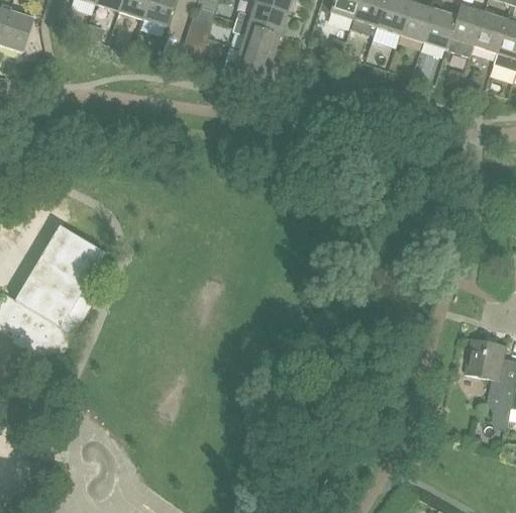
[(97,0),(96,3),(119,10),(122,0),(97,0)]
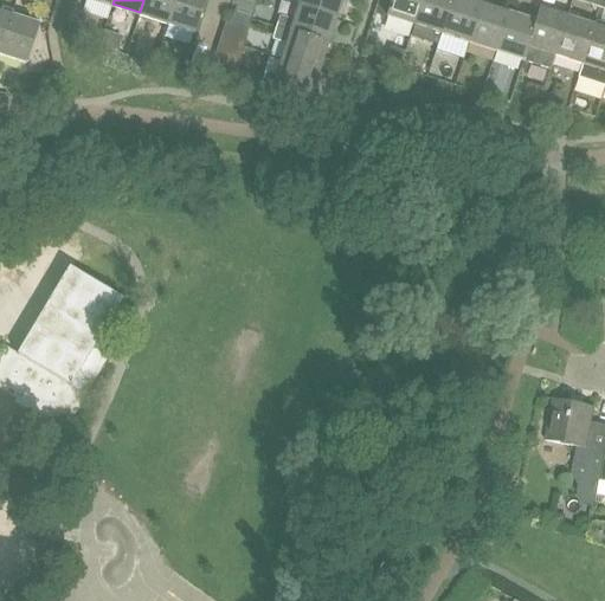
[(143,0),(140,12),(167,21),(174,0),(143,0)]
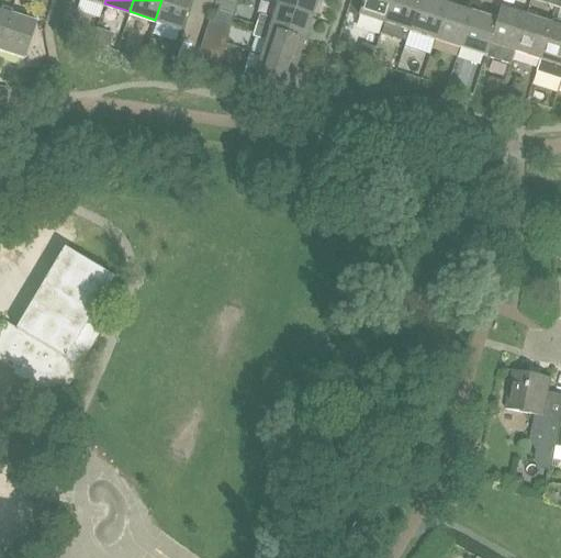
[(181,29),(190,0),(161,0),(155,20),(181,29)]
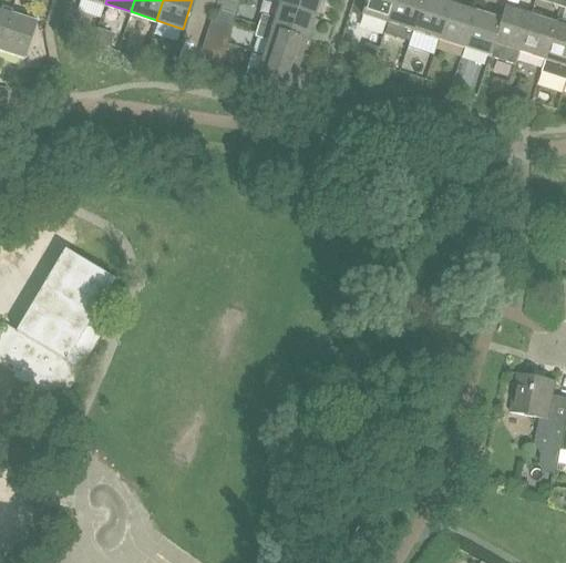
[(279,0),(279,1),(316,12),(318,4),(320,0),(279,0)]
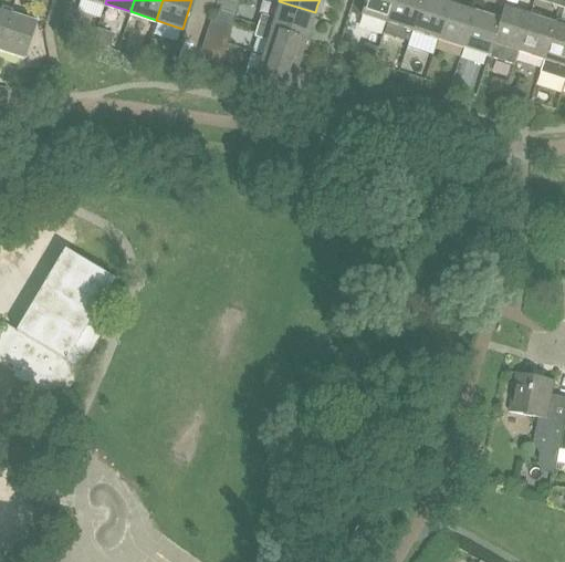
[(365,0),(362,12),(387,20),(394,0),(365,0)]
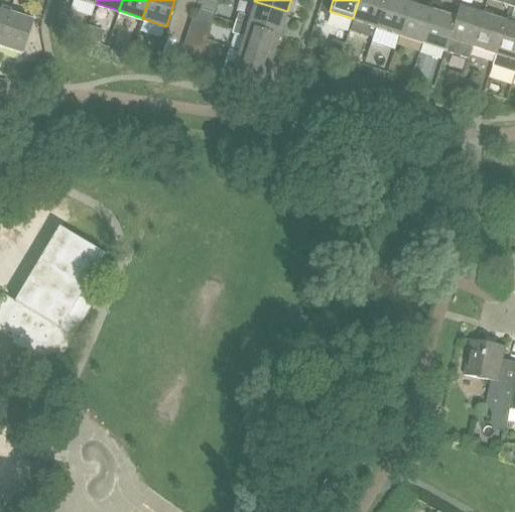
[(359,0),(353,18),(376,26),(384,0),(359,0)]
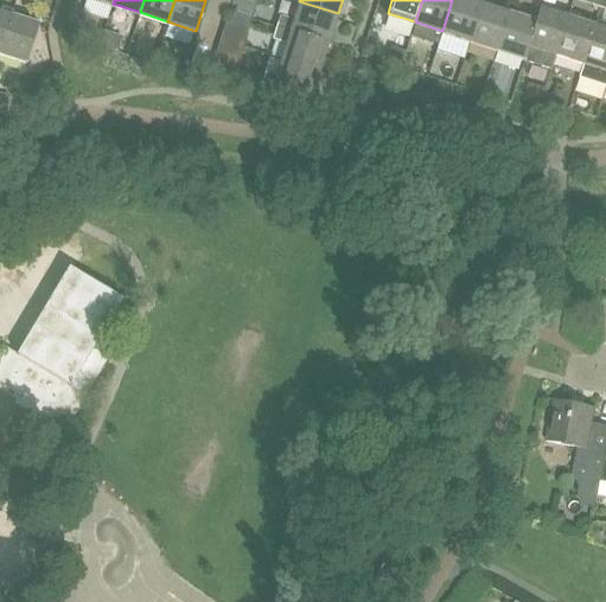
[(483,1),(482,0),(452,0),(442,31),(470,39),(483,1)]
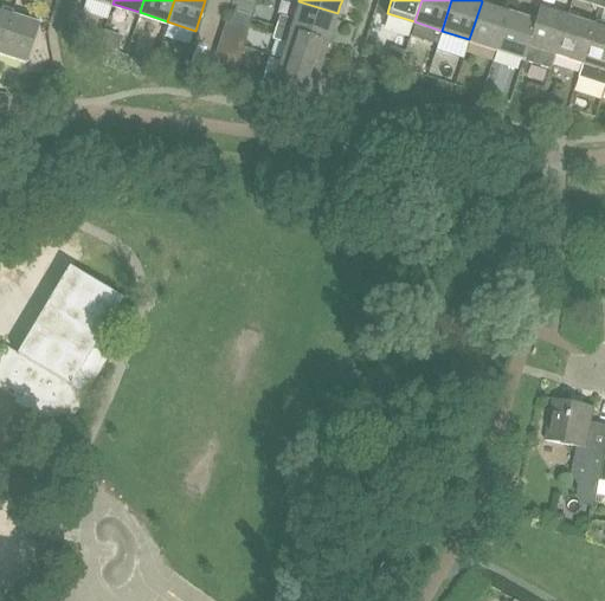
[(509,10),(508,10),(493,5),(494,0),(481,0),(482,1),(469,39),(496,49),(509,10)]
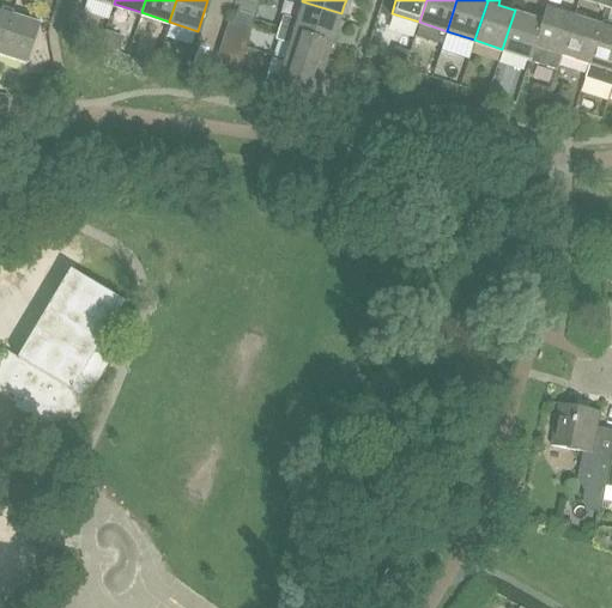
[(559,2),(552,0),(549,0),(546,5),(541,19),(543,19),(534,44),(531,58),(549,64),(553,50),(562,53),(574,14),(557,8),(559,2)]
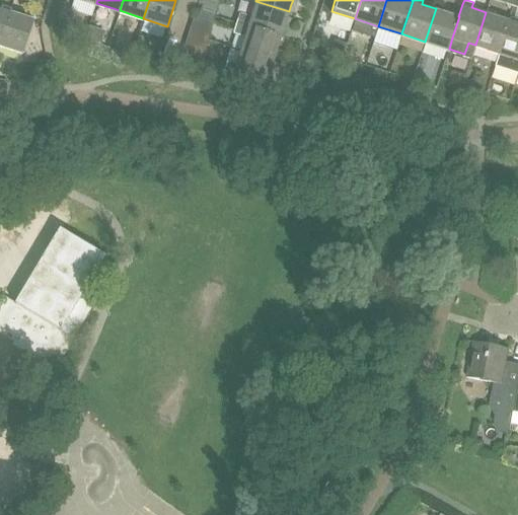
[(203,1),(200,8),(216,13),(218,6),(203,1)]
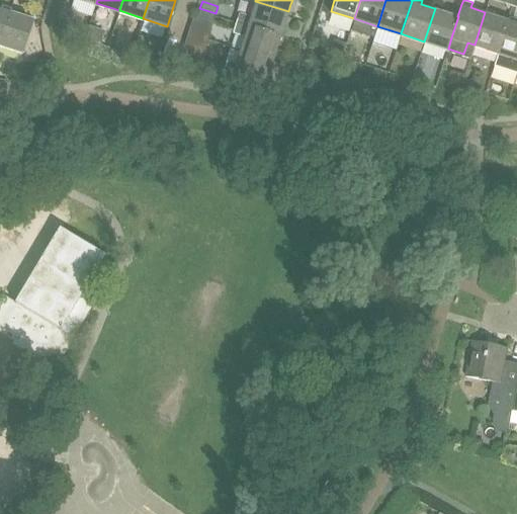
[(280,35),(288,11),(255,1),(251,14),(240,10),(237,20),(280,35)]
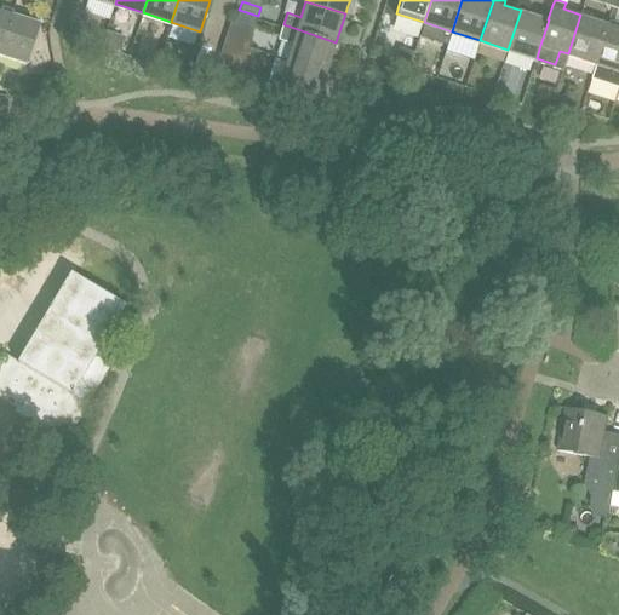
[(0,50),(12,13),(15,7),(4,4),(1,10),(0,9),(0,50)]
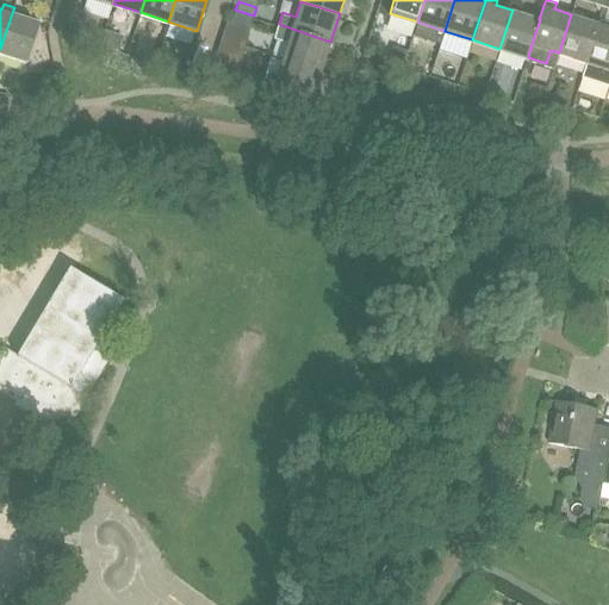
[(540,19),(539,19),(523,13),(524,7),(514,4),(511,10),(513,10),(499,49),(528,57),(532,44),(540,19)]
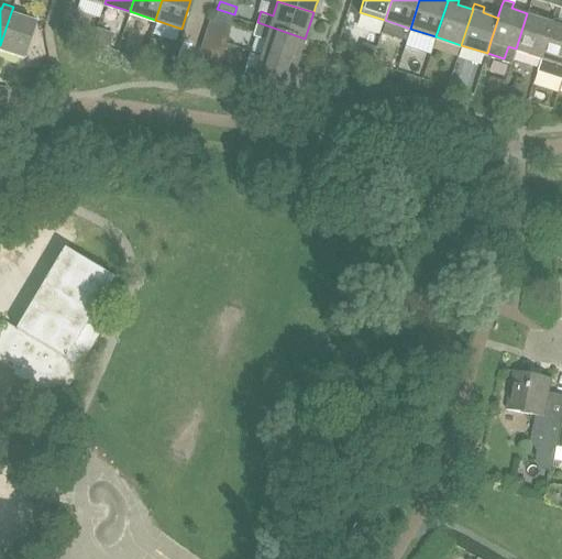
[(552,21),(537,17),(539,10),(529,7),(527,13),(516,48),(541,57),(552,21)]
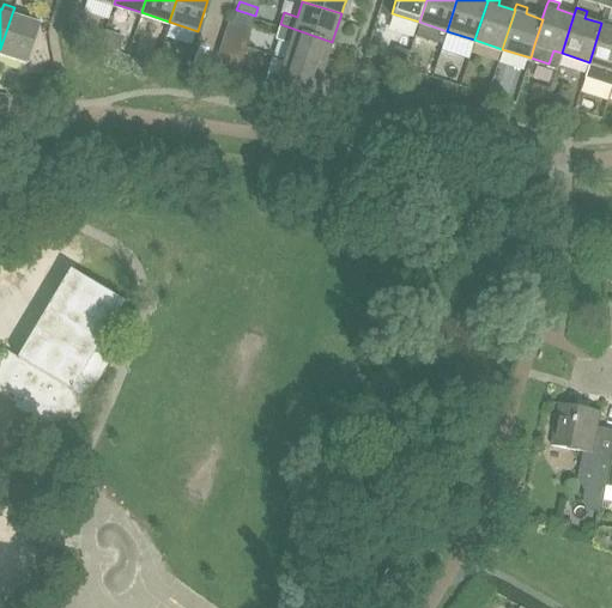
[(236,10),(234,19),(252,25),(255,16),(236,10)]
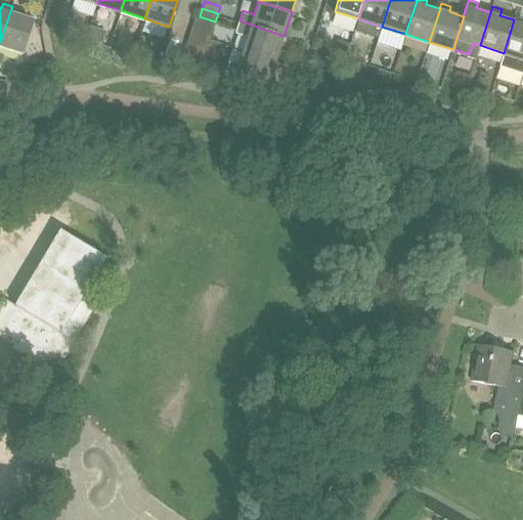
[(10,11),(0,42),(0,44),(24,52),(36,13),(27,10),(25,15),(10,11)]
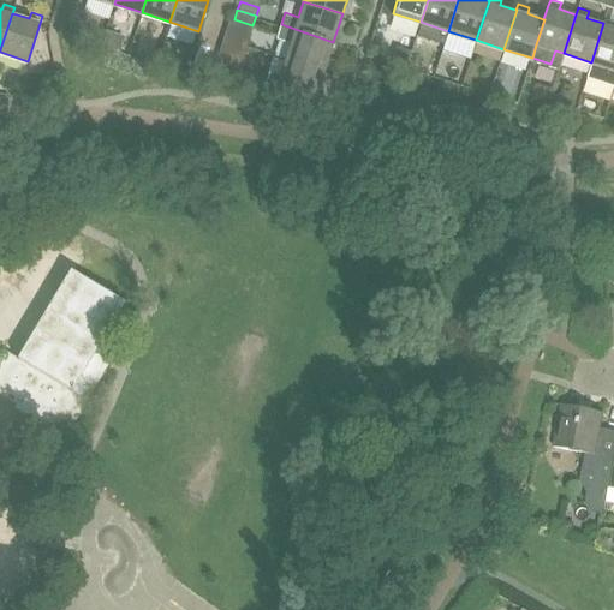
[(613,19),(606,17),(603,23),(591,63),(588,75),(613,84),(613,19)]
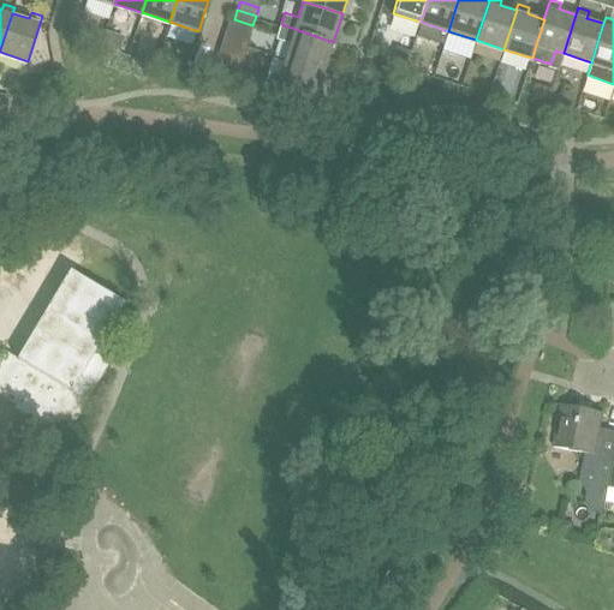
[(325,70),(333,42),(281,24),(278,33),(281,39),(291,41),(285,57),(325,70)]
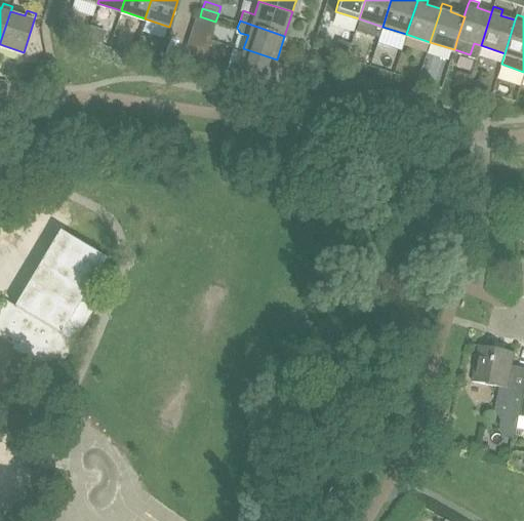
[(196,68),(198,61),(202,62),(205,53),(190,48),(185,64),(196,68)]
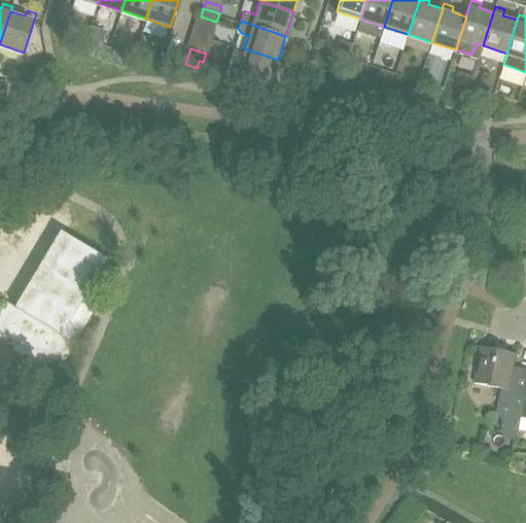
[(270,83),(278,60),(244,48),(240,62),(232,59),(228,70),(270,83)]
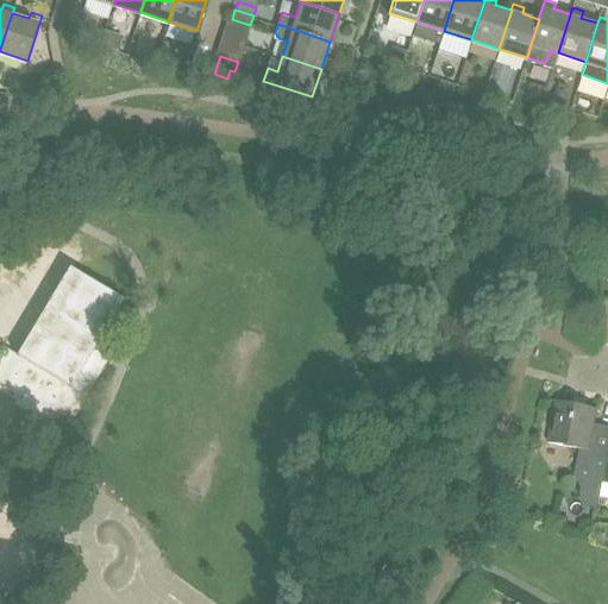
[(553,92),(551,98),(550,100),(569,107),(570,104),(572,95),(570,94),(568,93),(569,90),(558,87),(556,90),(556,92),(553,92)]
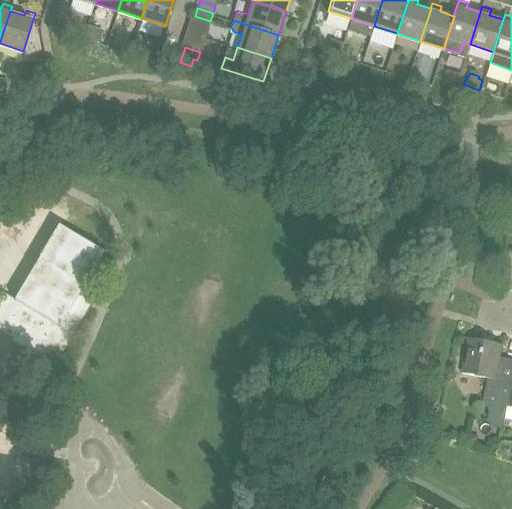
[(2,289),(0,292),(0,326),(56,360),(95,295),(82,287),(103,250),(59,223),(16,297),(2,289)]
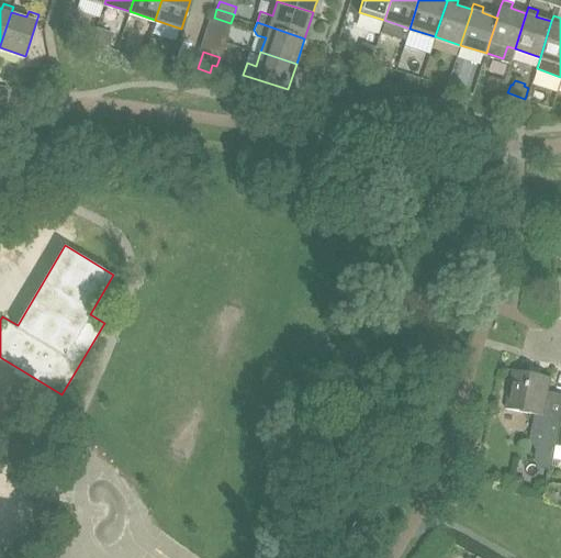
[(557,443),(560,423),(560,399),(548,397),(552,375),(514,368),(506,406),(535,412),(530,437),(538,448),(536,458),(543,469),(551,471),(557,443)]
